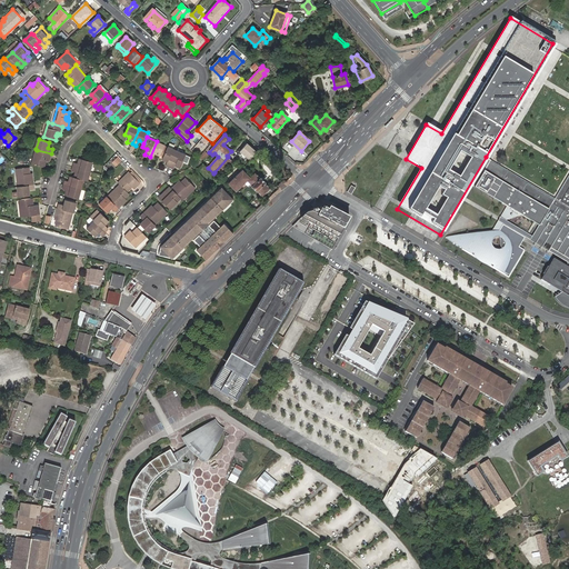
[(166,146),(157,141),(150,157),(155,158),(157,153),(161,156),(166,146)]
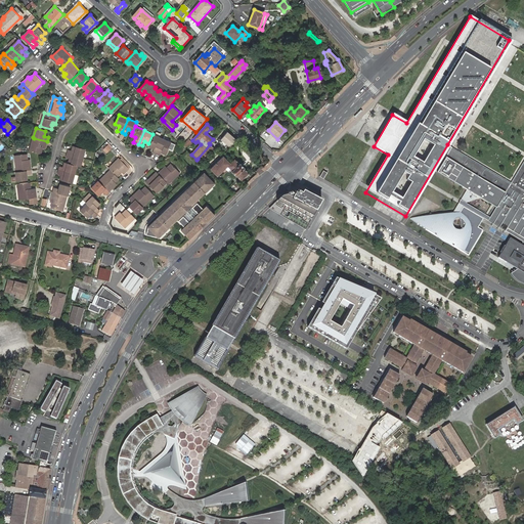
[(236,139),(227,131),(220,139),(230,147),(236,139)]
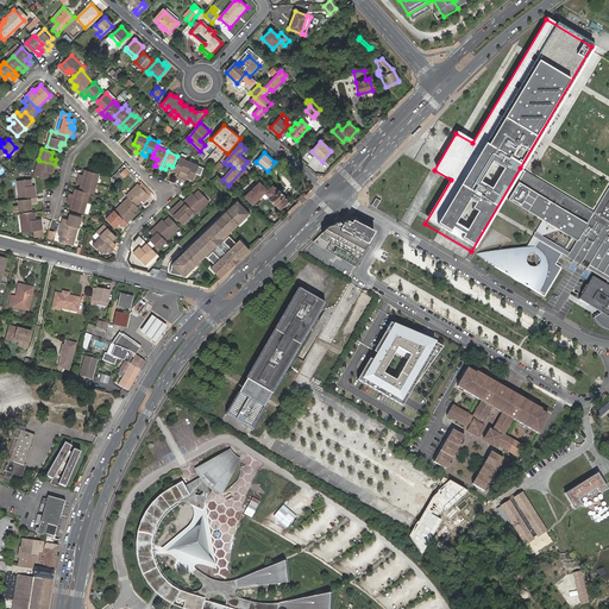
[(182,179),(189,163),(184,162),(186,159),(180,157),(174,170),(180,173),(177,177),(182,179)]
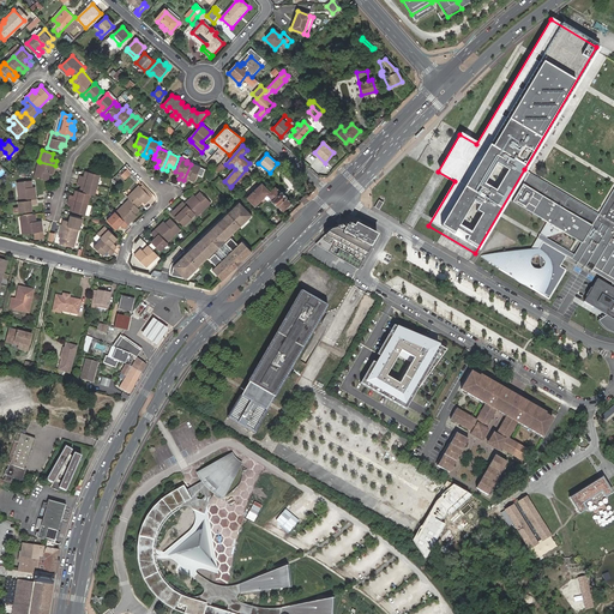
[(40,162),(36,178),(49,181),(50,176),(49,176),(49,174),(50,174),(53,175),(55,166),(40,162)]
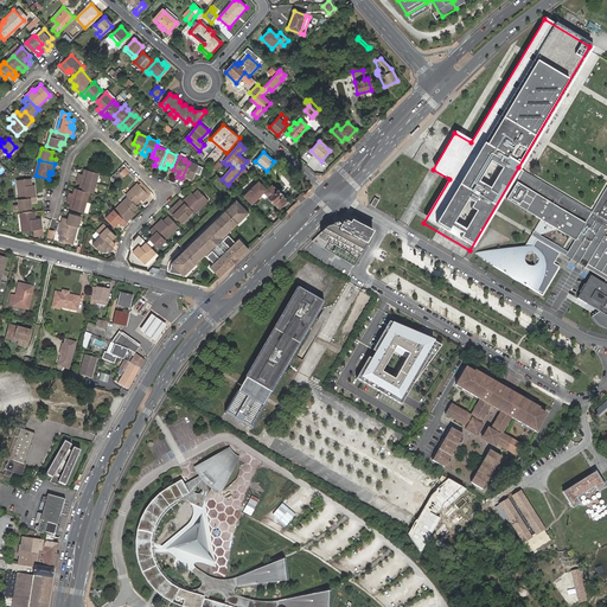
[(192,164),(189,163),(181,178),(186,180),(187,177),(193,178),(199,165),(193,163),(192,164)]
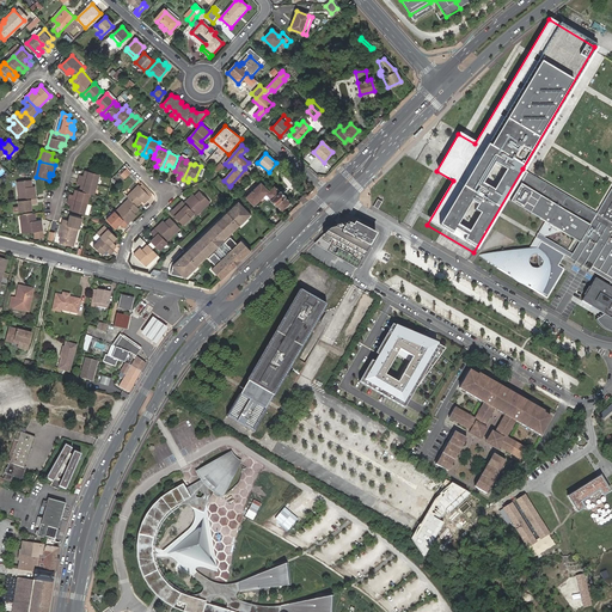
[(128,167),(121,172),(124,177),(132,172),(128,167)]
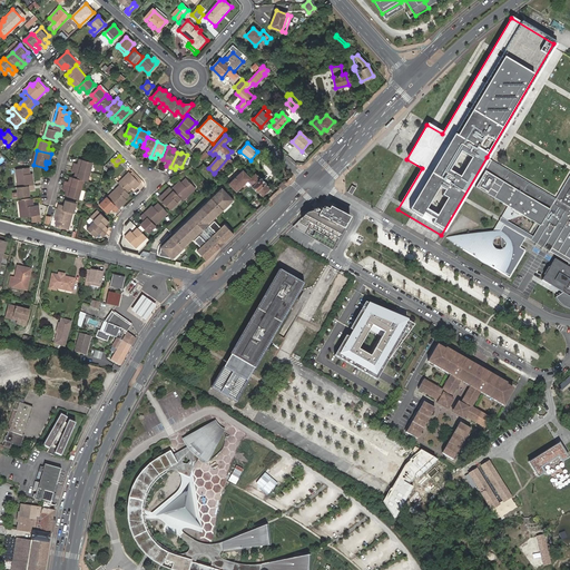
[(228,157),(215,173),(218,176),(227,166),(228,167),(234,161),(228,157)]
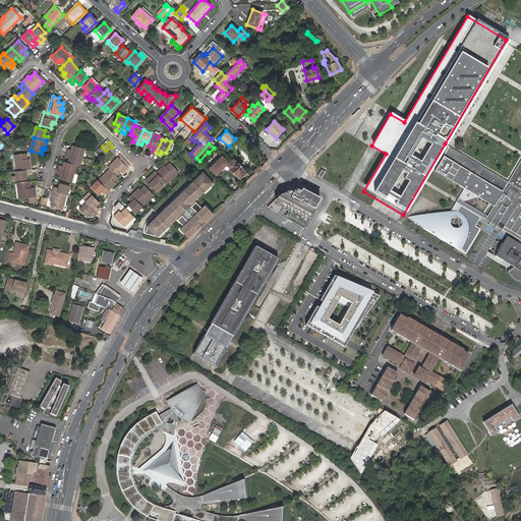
[(450,147),(445,143),(439,155),(444,157),(450,147)]
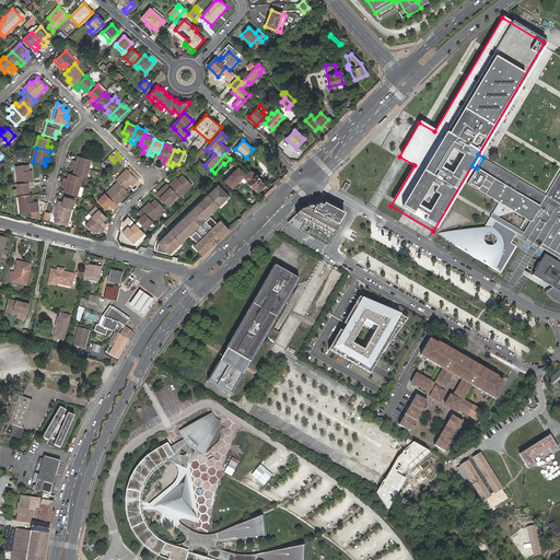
[(91,165),(92,160),(79,156),(78,162),(74,161),(73,165),(88,168),(89,165),(91,165)]
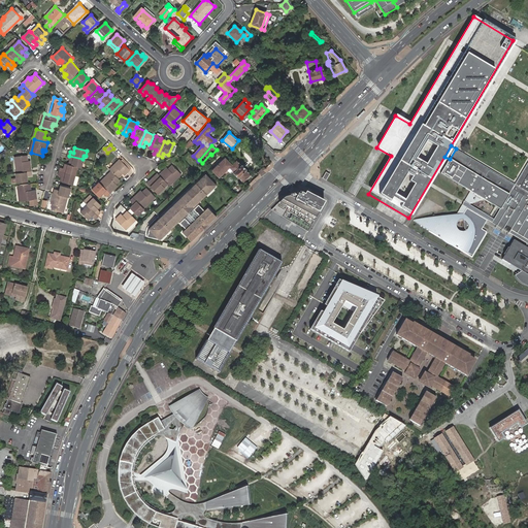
[(462,205),(456,215),(455,215),(438,216),(424,218),(414,220),(414,221),(471,255),(486,232),(482,229),(487,220),(467,207),(469,204),(484,199),(500,209),(494,219),(527,239),(527,161),(515,184),(456,149),(450,159),(440,173),(470,192),(464,201),(462,205)]
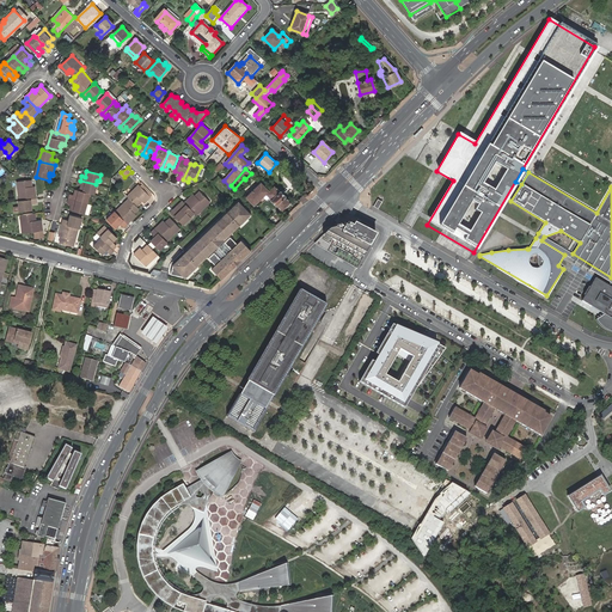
[(20,200),(37,199),(36,189),(34,189),(34,187),(32,181),(18,182),(20,200)]
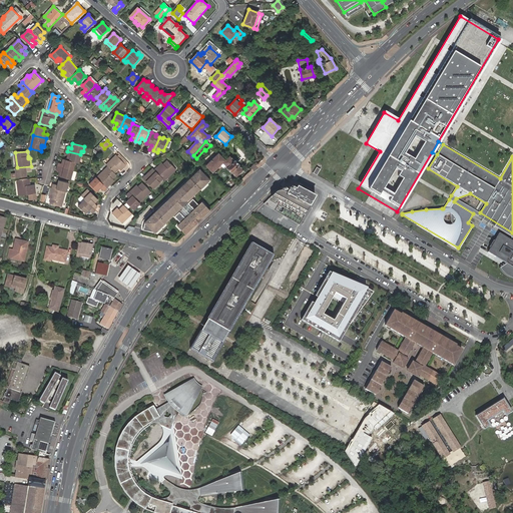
[(69,155),(68,160),(76,162),(79,163),(81,158),(80,158),(80,154),(67,151),(65,155),(69,155)]
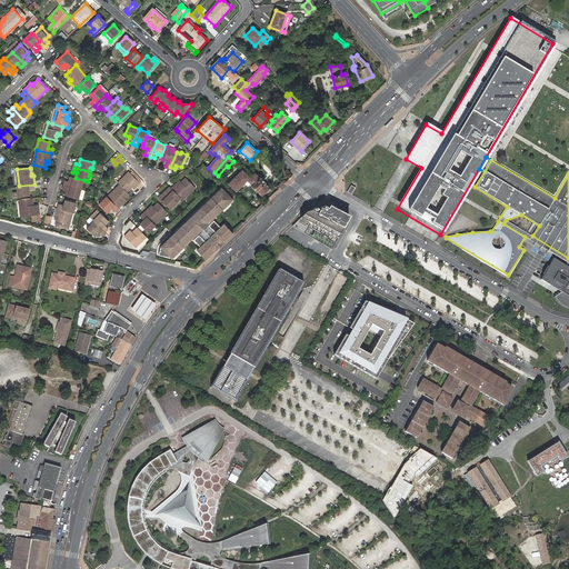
[(242,186),(245,188),(247,186),(245,183),(247,181),(250,178),(241,170),(230,183),(238,190),(242,186)]
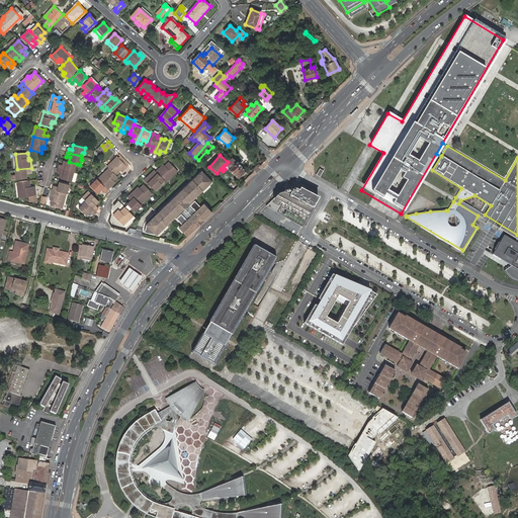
[(117,156),(107,166),(109,168),(115,175),(119,171),(118,170),(119,169),(120,170),(121,172),(127,166),(117,156)]
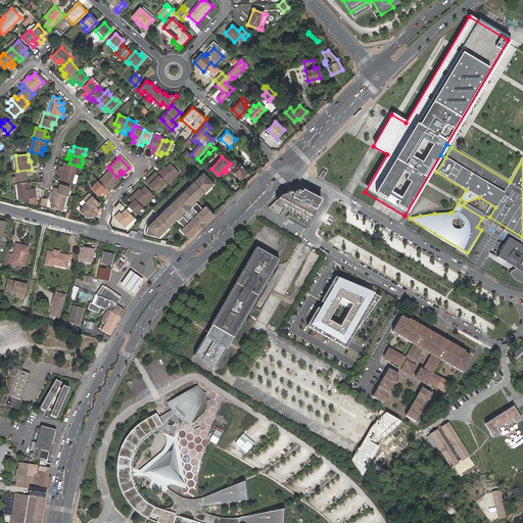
[(230,163),(227,167),(232,172),(231,173),(236,177),(236,176),(241,181),(248,175),(243,170),(244,169),(239,164),(234,159),(230,163)]
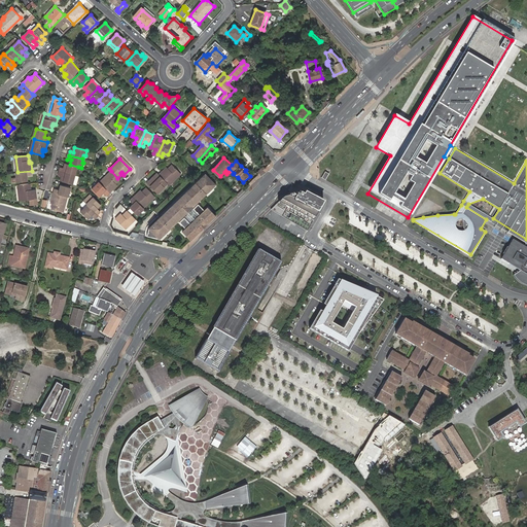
[(61,168),(61,172),(74,175),(75,172),(76,172),(78,167),(70,165),(66,164),(65,169),(61,168)]
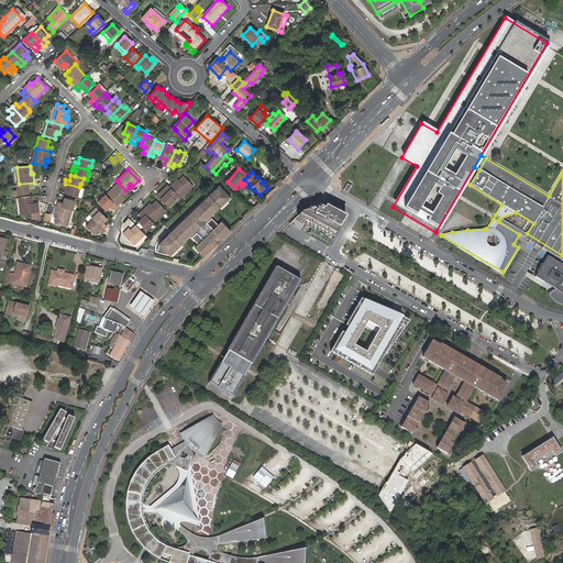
[(179,196),(181,198),(183,197),(185,195),(194,186),(185,177),(181,180),(179,183),(177,180),(170,187),(179,196)]
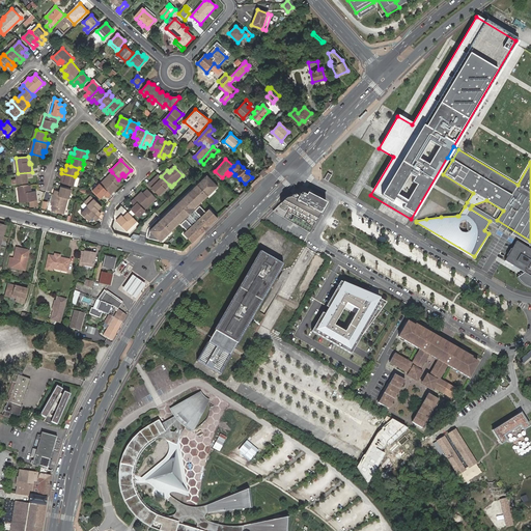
[(32,177),(32,172),(18,173),(17,173),(18,184),(28,183),(28,177),(32,177)]
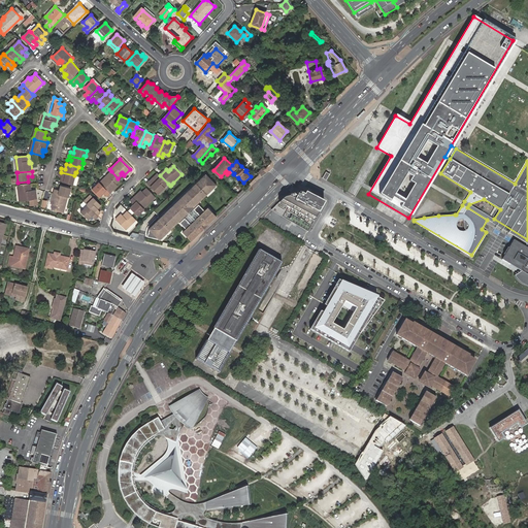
[(111,171),(100,183),(110,193),(117,188),(114,186),(116,184),(120,180),(118,178),(111,171)]
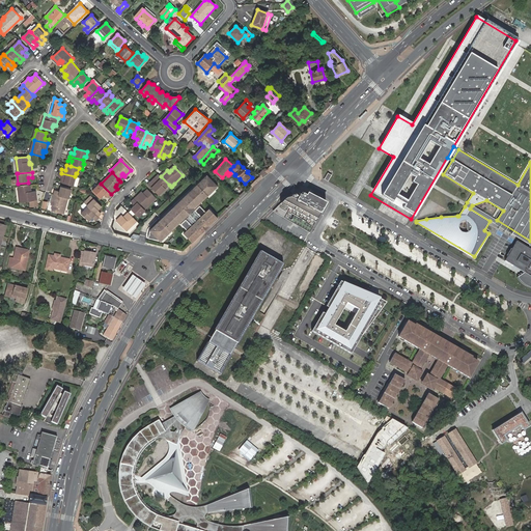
[(329,182),(333,175),(328,172),(324,178),(329,182)]
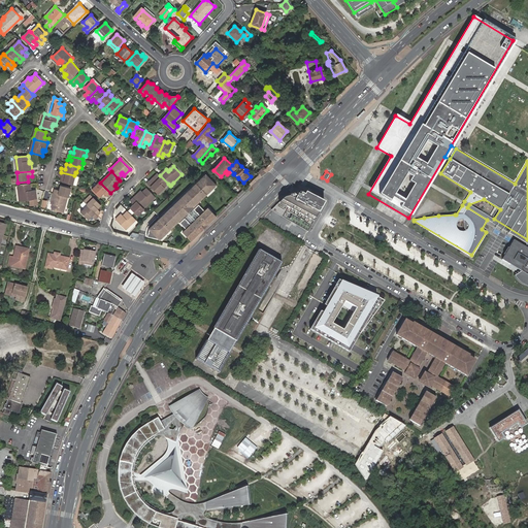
[(62,176),(61,182),(73,185),(74,179),(73,179),(74,175),(61,172),(59,176),(62,176)]
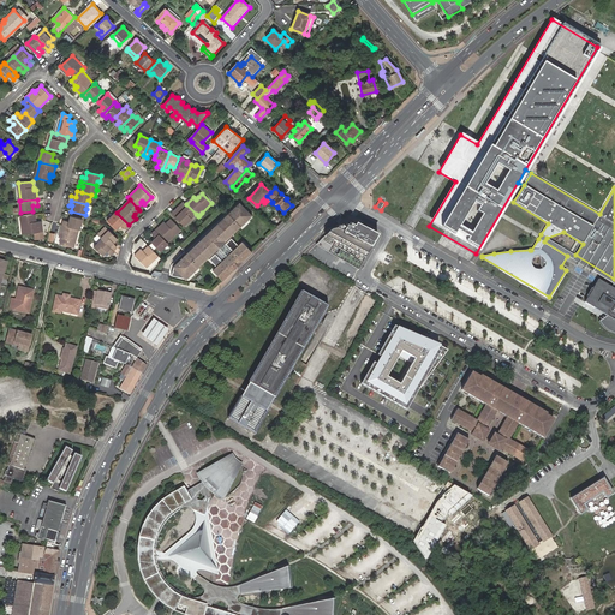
[(184,226),(196,214),(186,204),(183,208),(184,209),(183,210),(181,209),(179,208),(173,214),(184,226)]
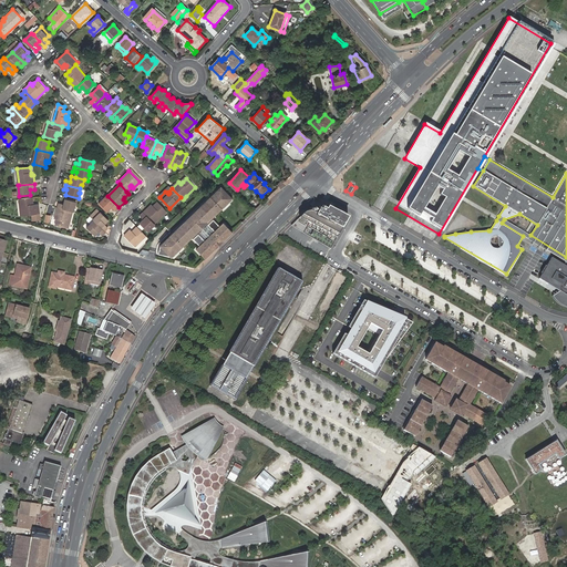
[(161,245),(161,254),(175,255),(184,247),(183,245),(192,237),(191,235),(209,218),(210,219),(222,208),(223,209),(232,200),(219,188),(199,208),(200,209),(183,227),(182,226),(161,245)]
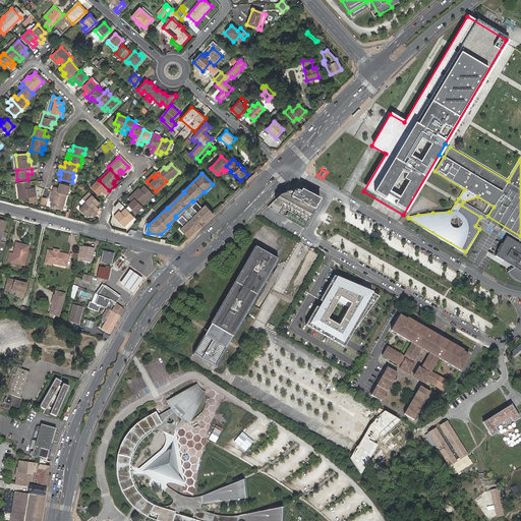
[(99,180),(98,180),(92,186),(99,194),(102,190),(106,193),(109,190),(99,180)]
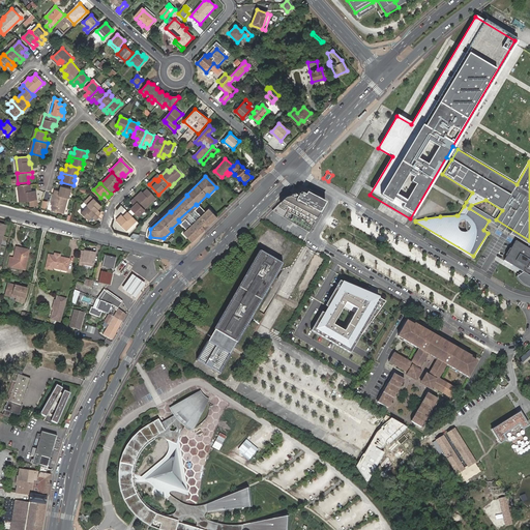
[(32,185),(21,186),(21,194),(19,194),(20,203),(37,201),(36,192),(32,193),(31,193),(31,190),(32,190),(32,185)]
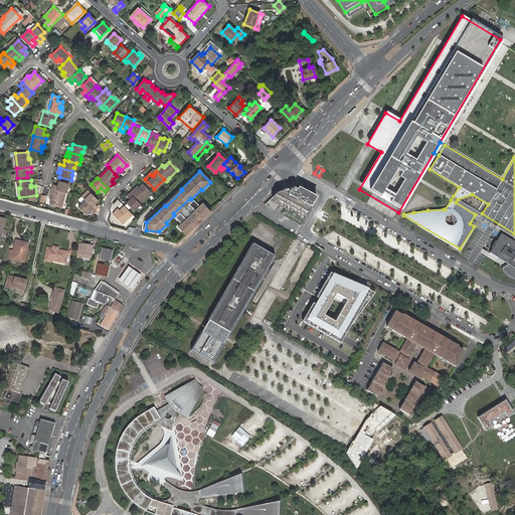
[(53,185),(53,189),(66,192),(67,193),(69,184),(59,181),(58,186),(53,185)]
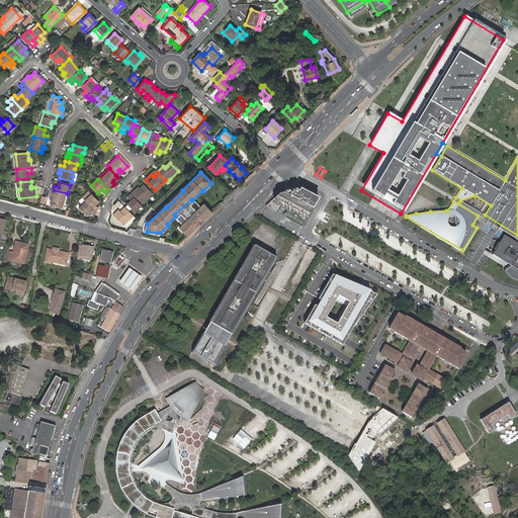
[(137,189),(132,194),(142,204),(153,193),(144,185),(140,188),(139,190),(137,189)]
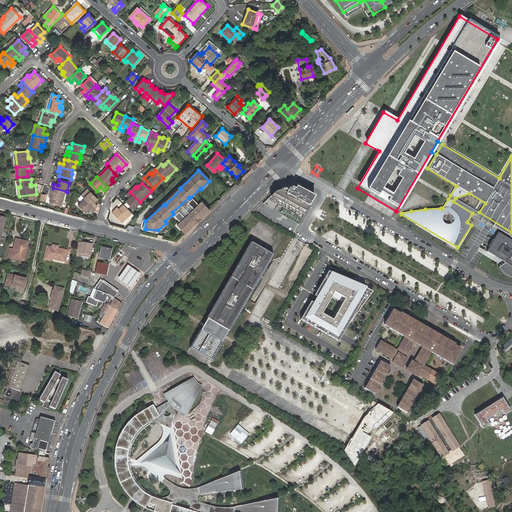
[(66,191),(53,188),(50,196),(52,197),(52,198),(50,204),(62,207),(66,191)]
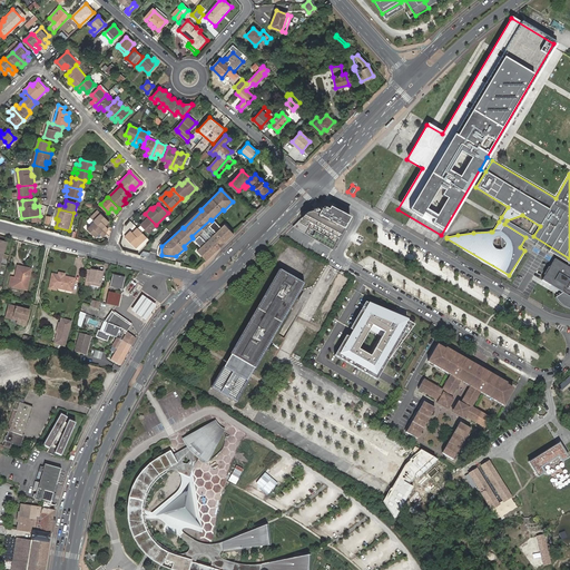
[(99,210),(91,218),(95,220),(102,214),(99,210)]
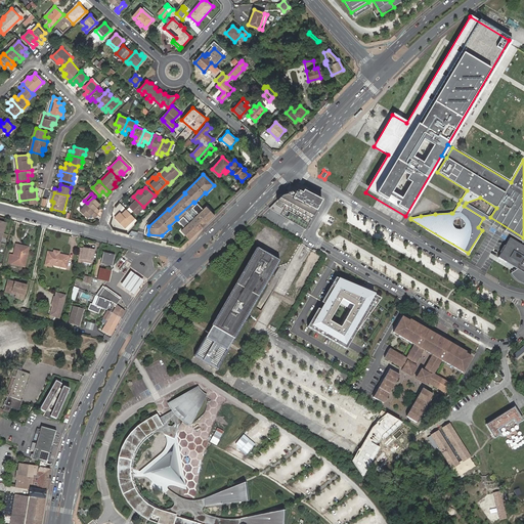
[(318,203),(301,193),(300,195),(297,193),(296,197),(294,194),(293,195),(292,197),(291,200),(287,198),(285,197),(280,198),(274,204),(307,224),(318,205),(318,203)]
